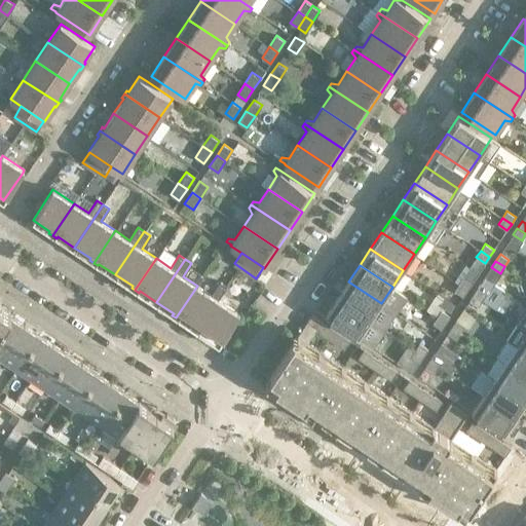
[(487,293),(500,273),(491,267),(478,287),(487,293)]
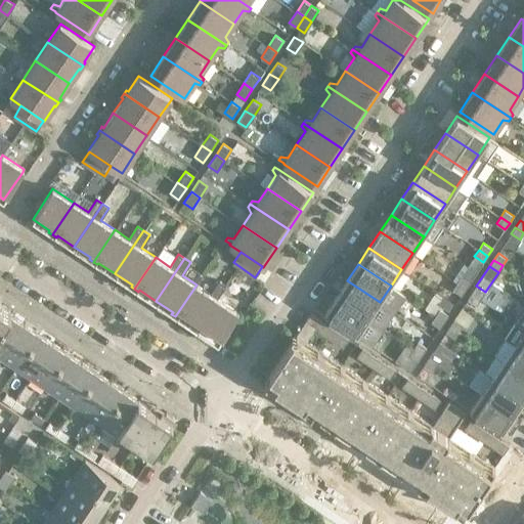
[(466,288),(470,281),(462,275),(456,282),(466,288)]
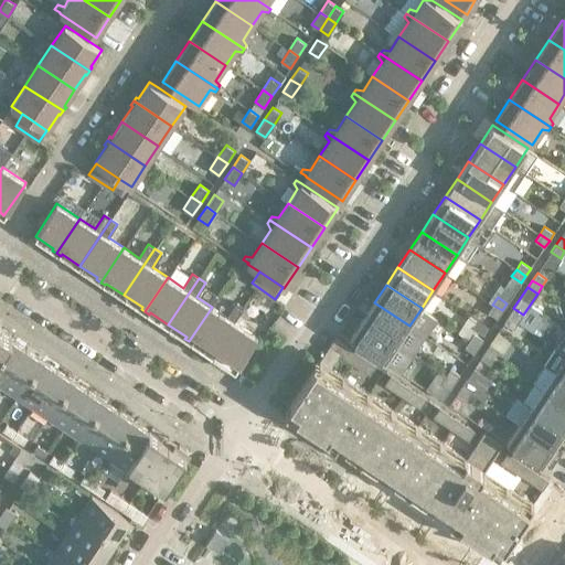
[(409,326),(374,302),(362,319),(397,343),(409,326)]
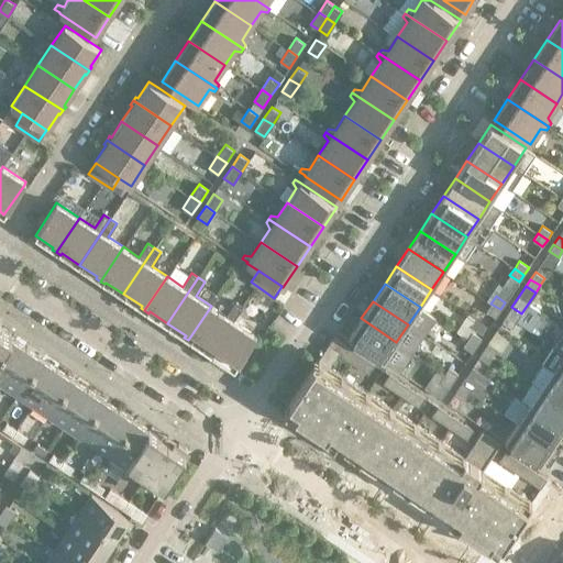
[(211,353),(233,320),(242,307),(235,302),(227,316),(211,306),(188,340),(192,343),(194,341),(211,353)]
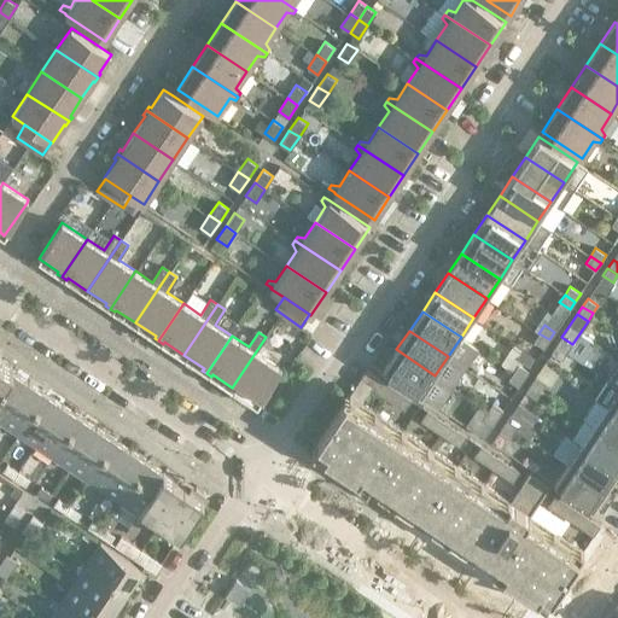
[(544,348),(549,339),(538,333),(534,340),(544,348)]
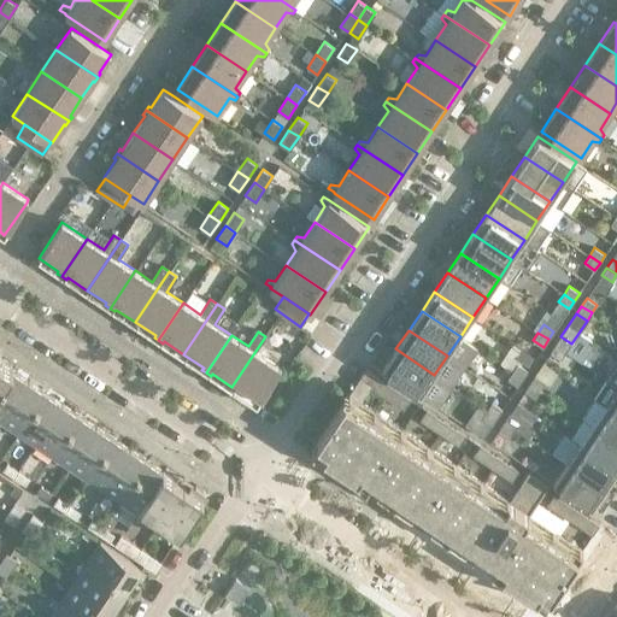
[(566,351),(571,344),(560,336),(556,345),(566,351)]
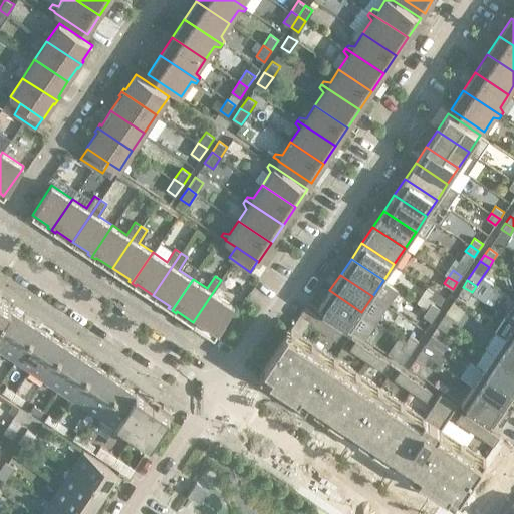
[(467,299),(472,292),(463,287),(459,293),(467,299)]
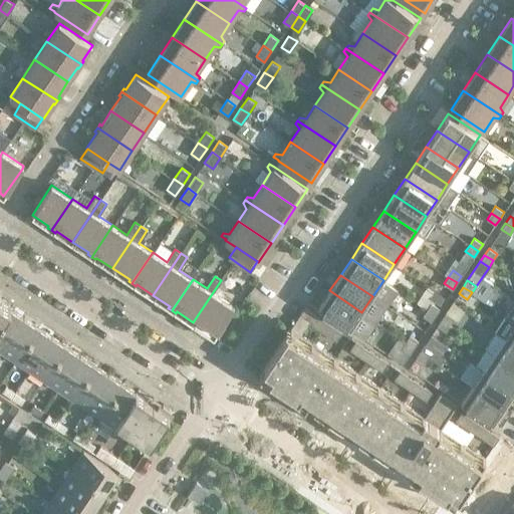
[(361,312),(329,290),(318,307),(350,329),(361,312)]
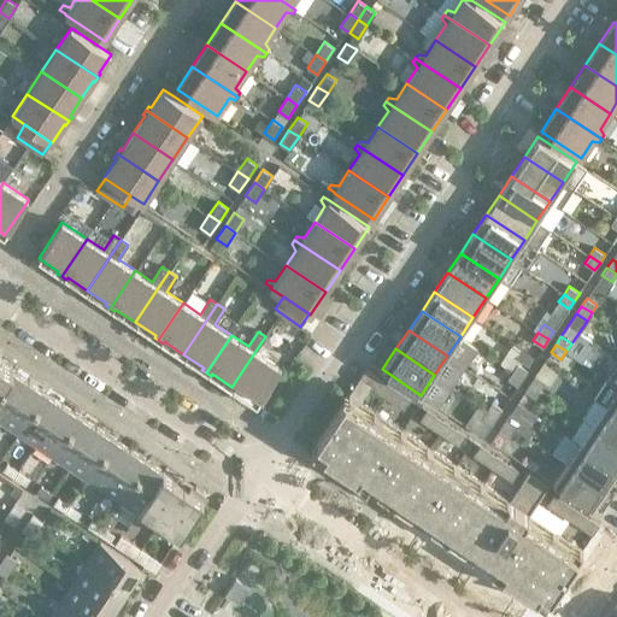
[(257,404),(281,368),(256,351),(231,387),(257,404)]
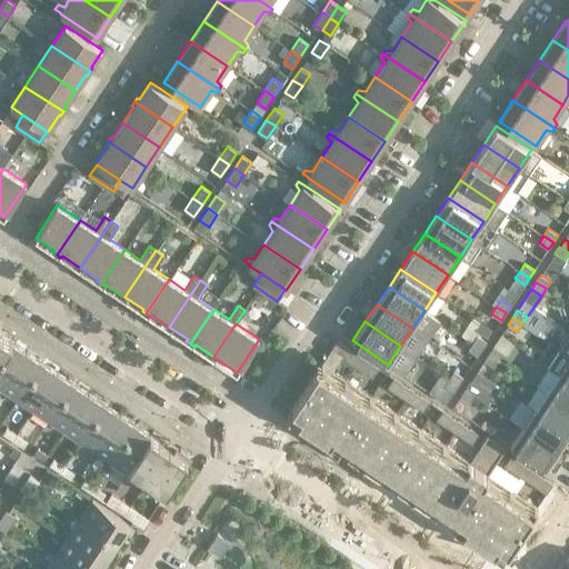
[(0,358),(11,341),(0,332),(0,358)]
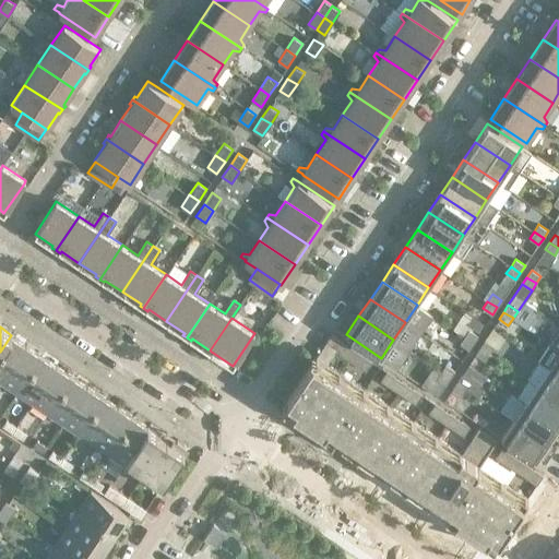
[(474,342),(478,335),(468,329),(464,336),(474,342)]
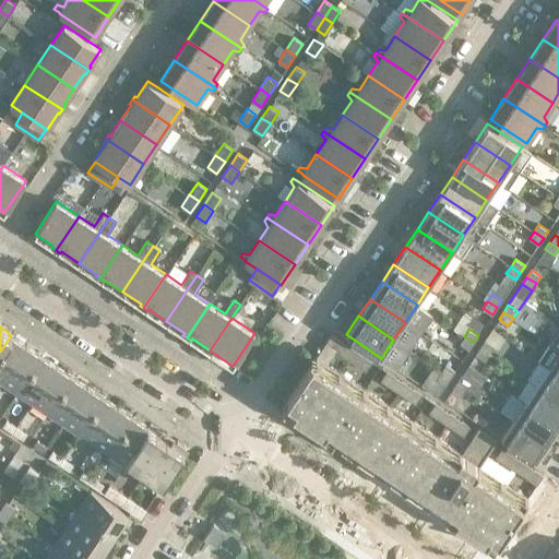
[(331,347),(336,337),(331,334),(324,343),(331,347)]
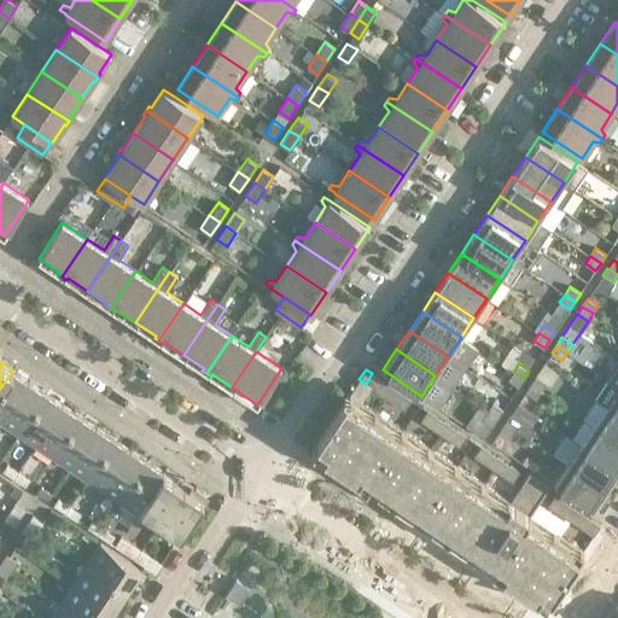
[(0,421),(3,423),(29,382),(12,371),(0,389),(0,421)]
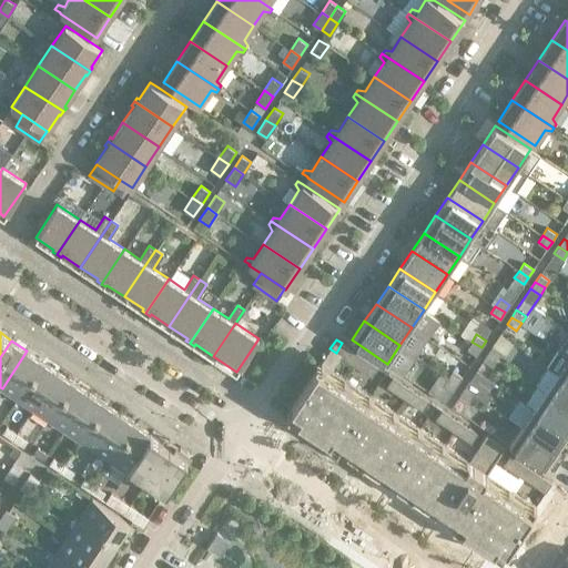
[(476,355),(482,347),(472,342),(467,348),(476,355)]
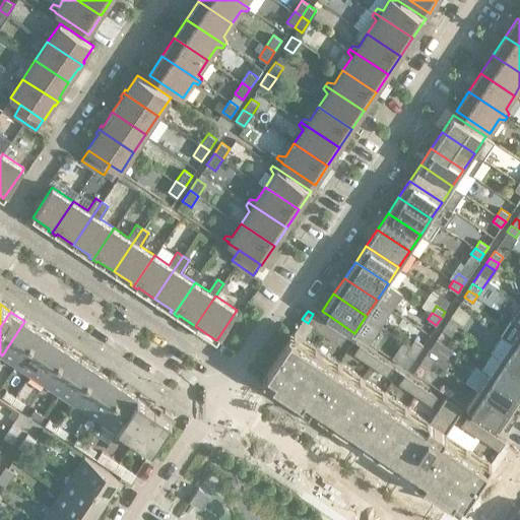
[(313,326),(319,318),(313,314),(308,323),(313,326)]
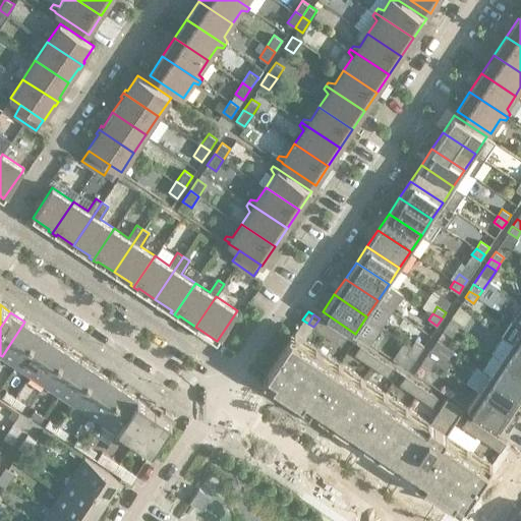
[(456,329),(461,323),(452,316),(448,324),(456,329)]
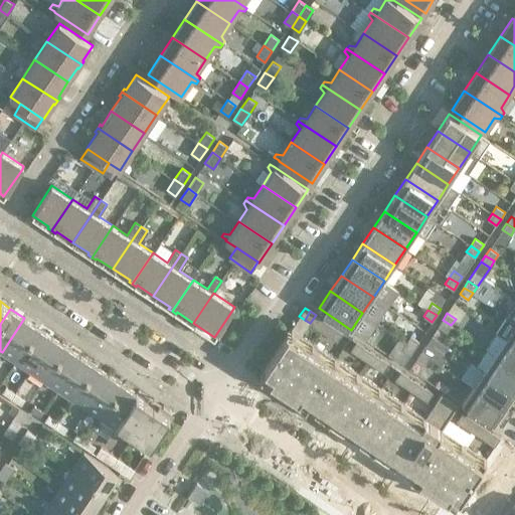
[(315,327),(321,318),(316,315),(310,323),(315,327)]
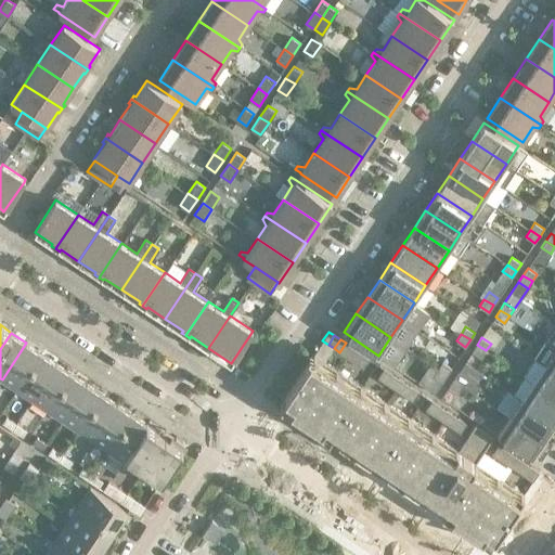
[(17,389),(41,353),(26,343),(2,379),(17,389)]
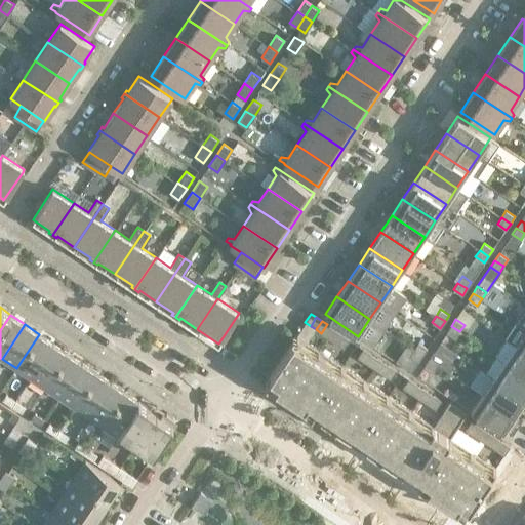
[(327,337),(333,328),(327,324),(321,333),(327,337)]
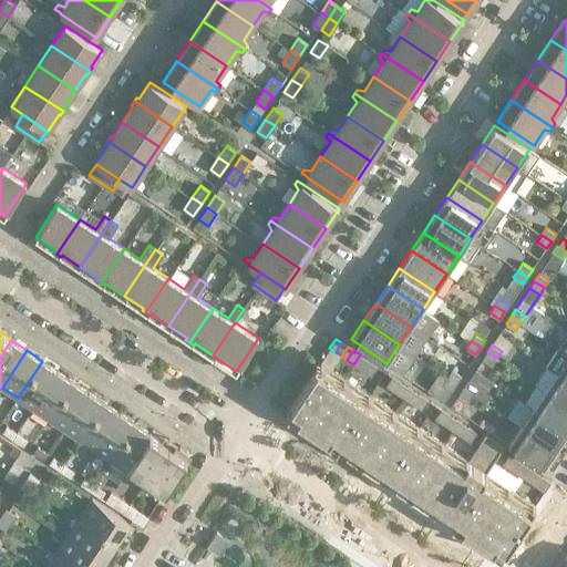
[(492,366),(496,358),(487,352),(482,359),(492,366)]
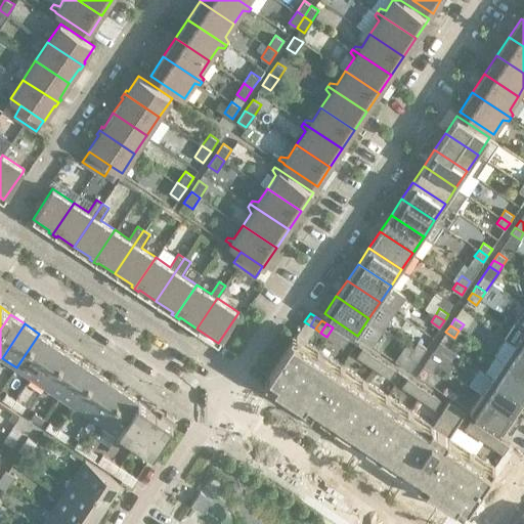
[(332,340),(338,332),(333,328),(326,337),(332,340)]
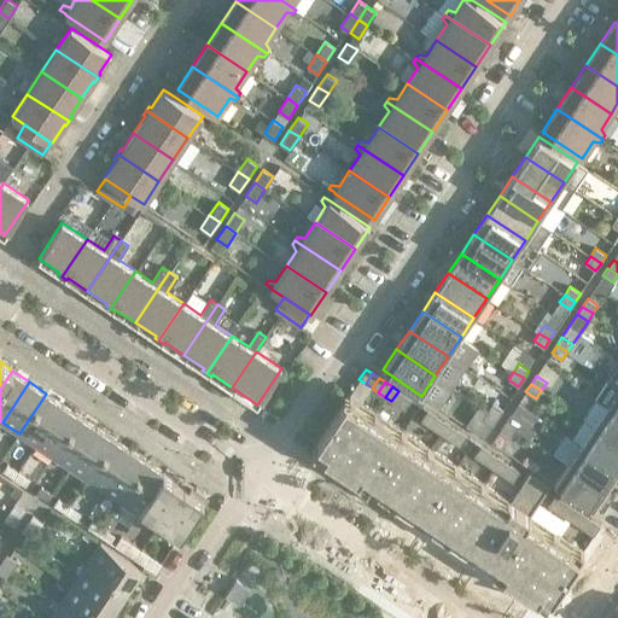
[(617,388),(606,406),(617,413),(617,388)]
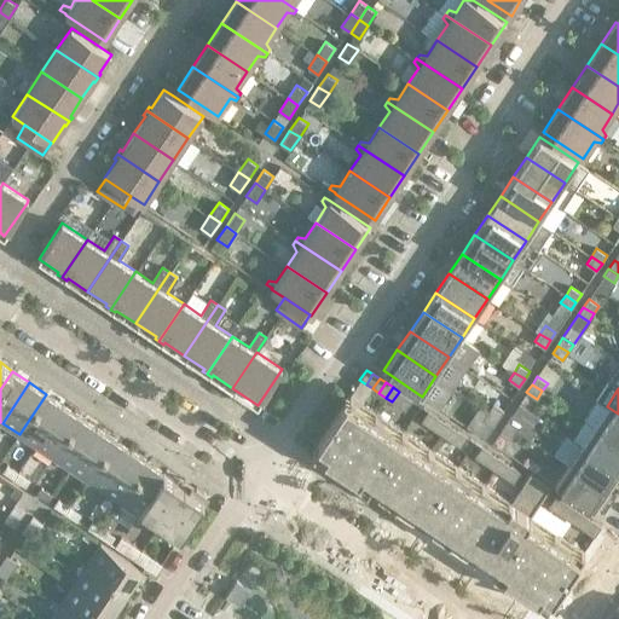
[(399,406),(405,395),(399,392),(392,401),(399,406)]
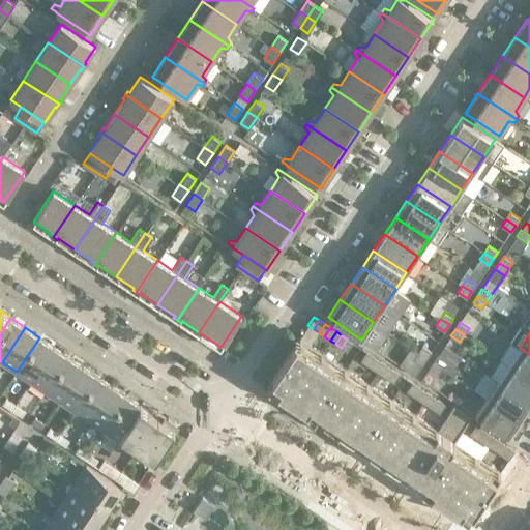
[(31,382),(54,347),(39,337),(17,372),(31,382)]
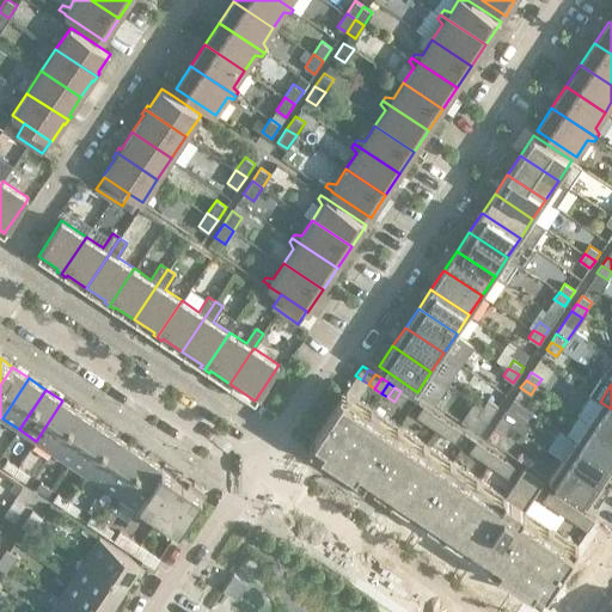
[(506,495),(479,478),(347,390),(314,438),(325,445),(322,451),(354,472),(357,466),(378,479),(374,485),(407,507),(410,501),(432,515),(427,521),(459,543),(464,537),(503,563),(499,569),(531,591),(536,585),(546,592),(579,544),(525,509),(544,479),(525,466),(506,495)]
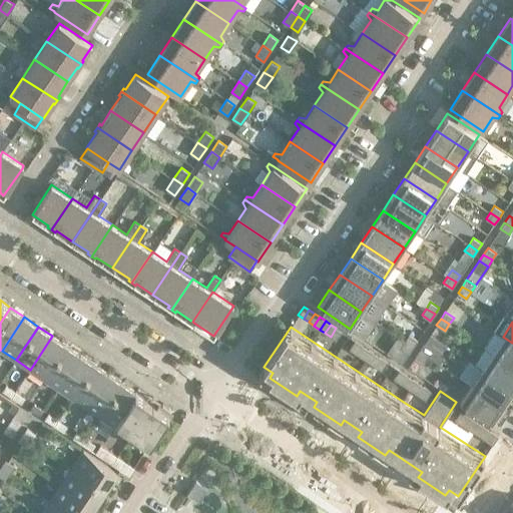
[(336,340),(342,332),(336,328),(331,337),(336,340)]
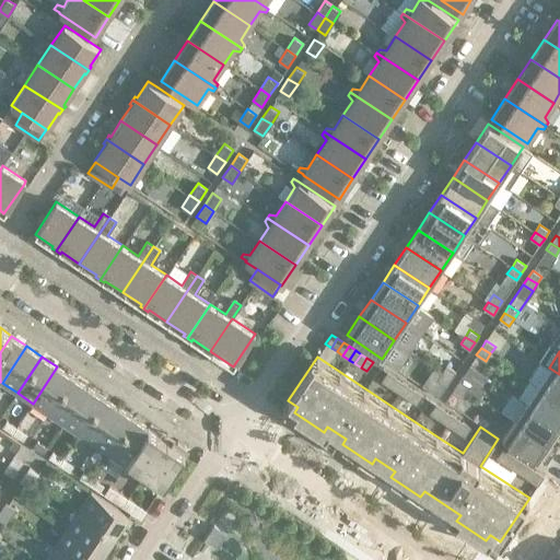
[(452,377),(456,371),(446,364),(442,372),(452,377)]
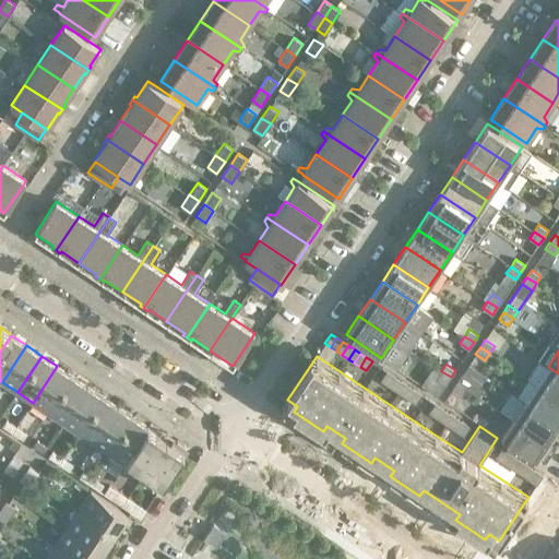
[(48,413),(72,376),(57,366),(33,403),(48,413)]
